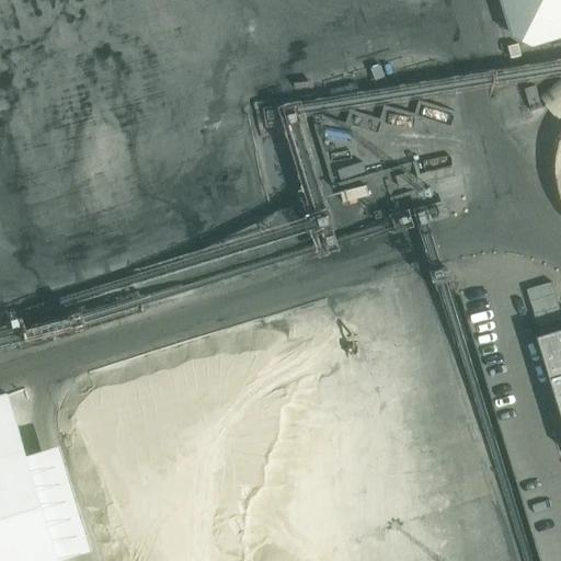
[(560,0),(499,0),(511,38),(533,49),(560,41),(560,0)]
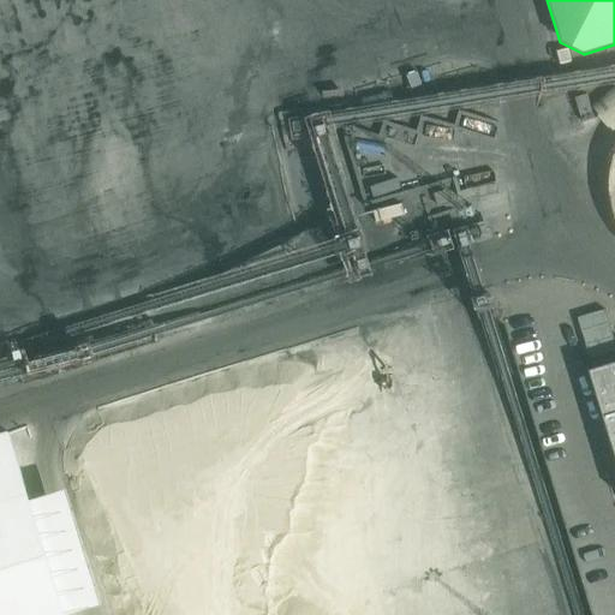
[(614,89),(593,109),(614,133),(614,89)]
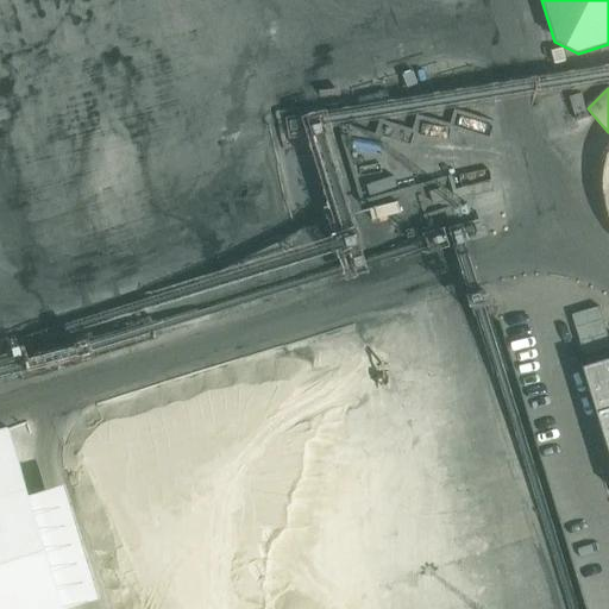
[(563,100),(527,112),(534,136),(570,125),(563,100)]
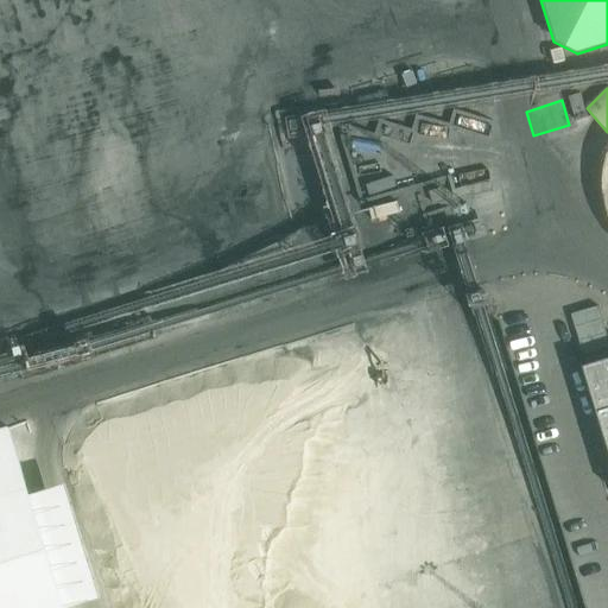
[(607,336),(603,306),(575,311),(582,352),(607,347),(607,336)]
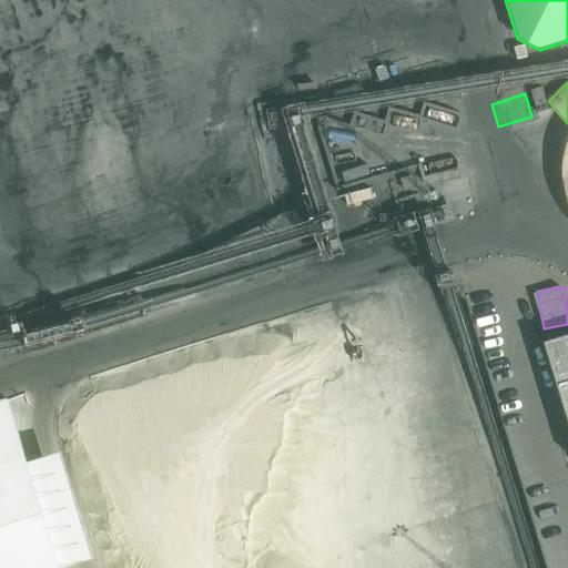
[(567,335),(544,343),(567,422),(567,335)]
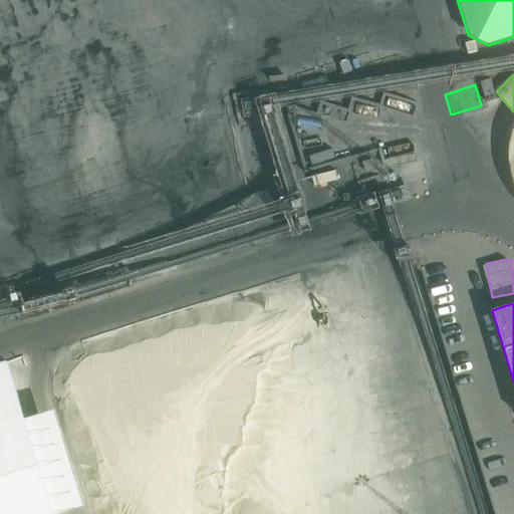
[(0,513),(61,513),(61,512),(85,505),(59,408),(26,417),(14,370),(0,373),(0,513)]
